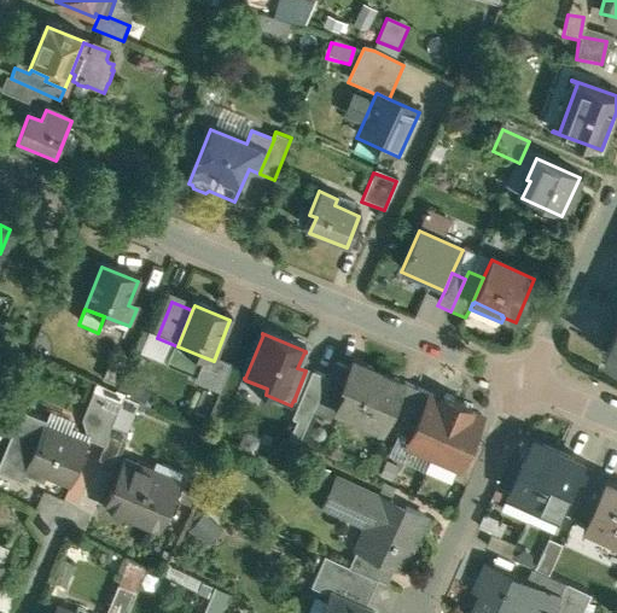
[(149,334),(140,355),(196,378),(204,357),(178,346),(157,338),(149,334)]
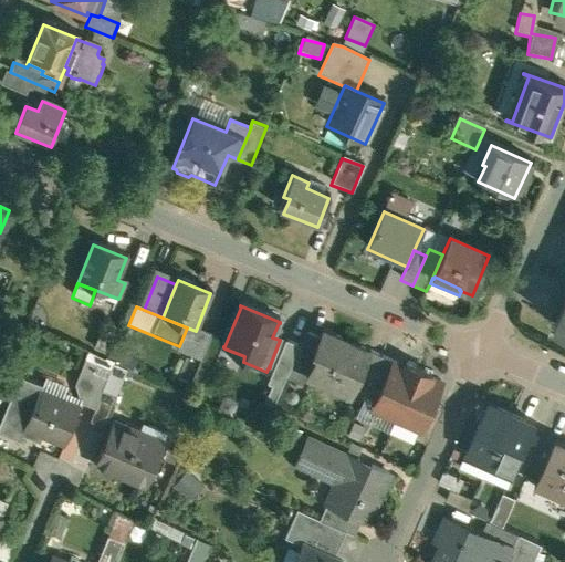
[(176,354),(200,363),(211,336),(196,331),(187,328),(179,346),(176,354)]
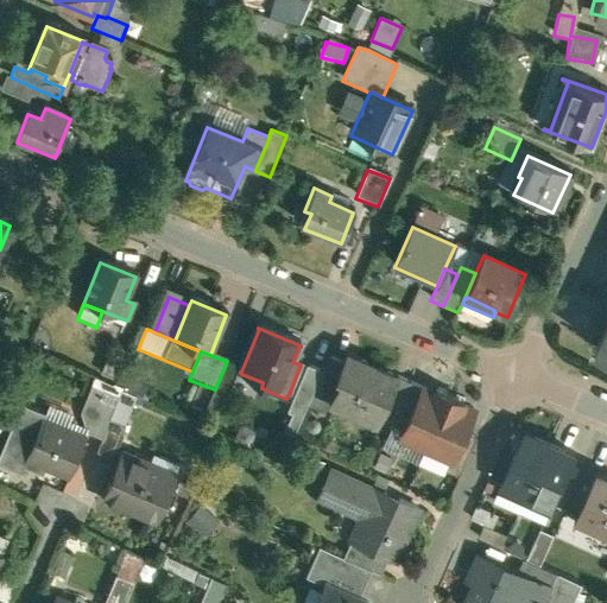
[(360,361),(347,356),(342,365),(328,400),(333,402),(375,421),(374,425),(375,425),(385,406),(397,379),(397,378),(394,378),(360,362),(360,361)]
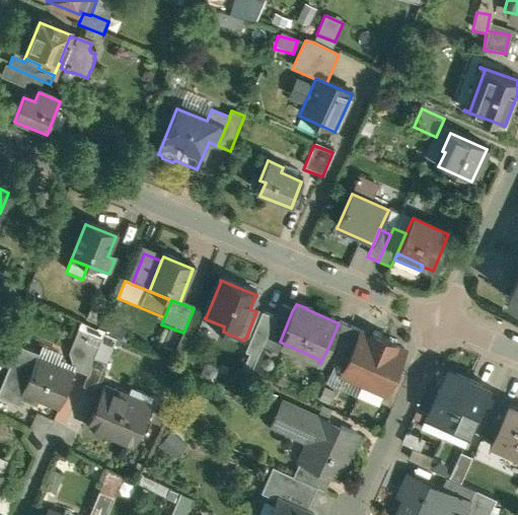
[(275,319),(263,348),(278,355),(284,344),(280,342),(292,311),(281,306),(275,319)]
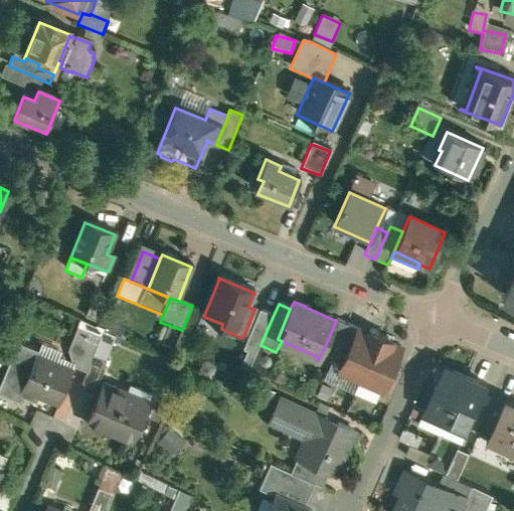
[(261,312),(254,326),(243,351),(255,356),(261,345),(273,317),(261,312)]
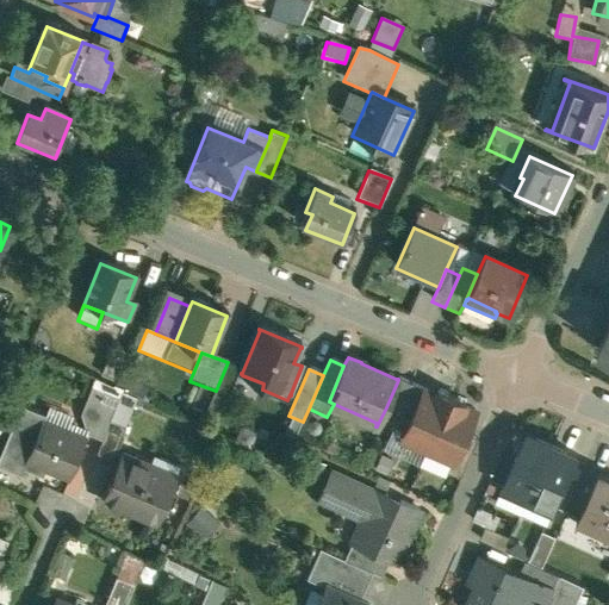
[(263,384),(242,375),(236,391),(258,400),(262,390),(263,384)]
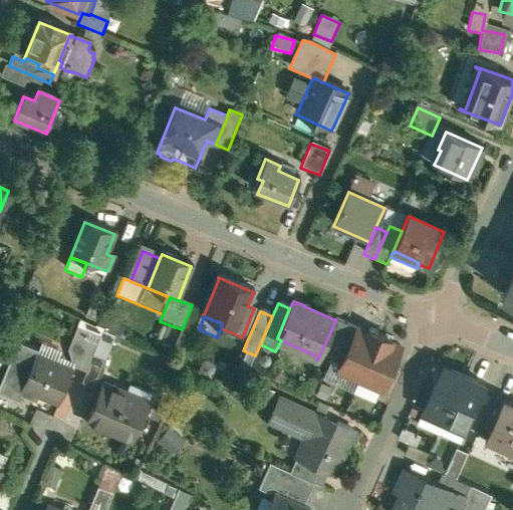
[(335,319),(335,320),(325,343),(335,348),(346,325),(335,319)]
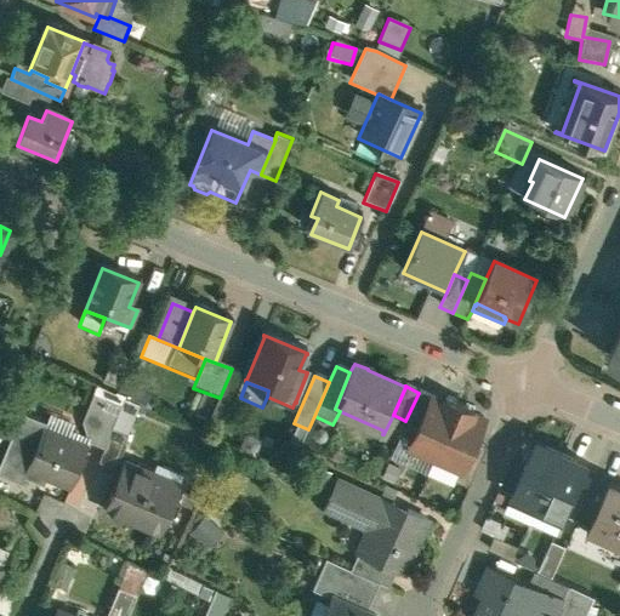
[(405,421),(398,437),(411,443),(431,399),(419,393),(405,421)]
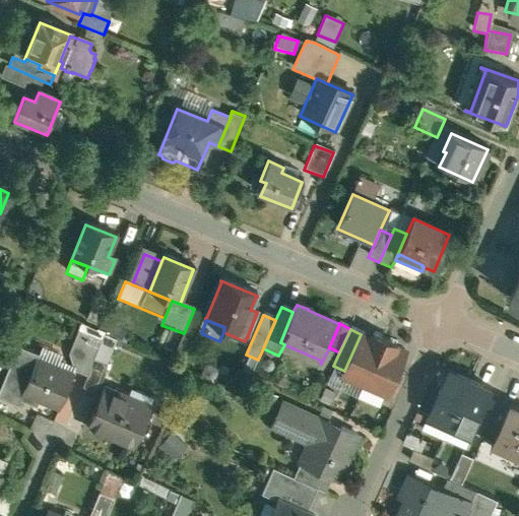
[(371,337),(362,333),(344,371),(342,377),(364,386),(384,340),(372,335),(371,337)]
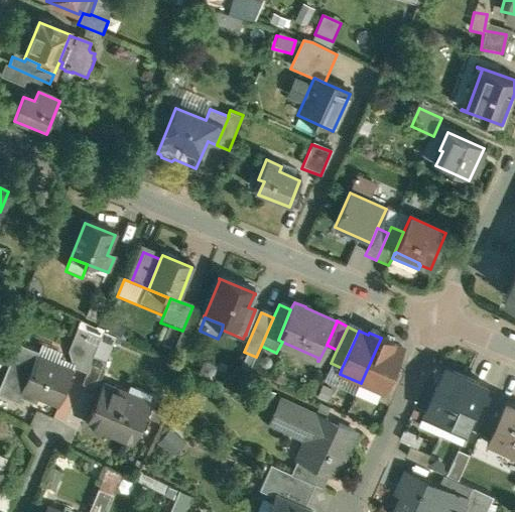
[(86,340),(76,335),(69,353),(74,369),(87,375),(101,339),(88,334),(86,340)]
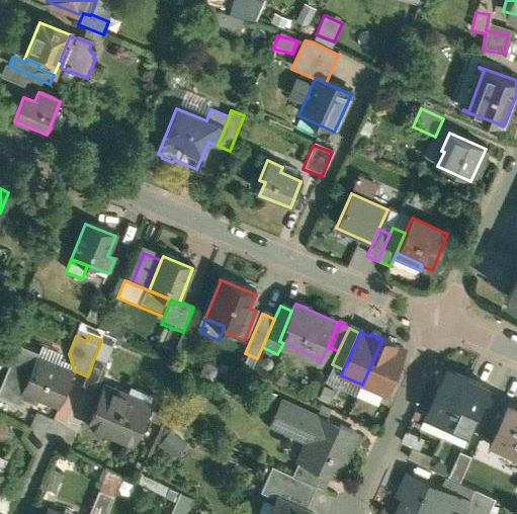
[(87,376),(82,389),(95,394),(116,341),(103,335),(101,340),(87,376)]
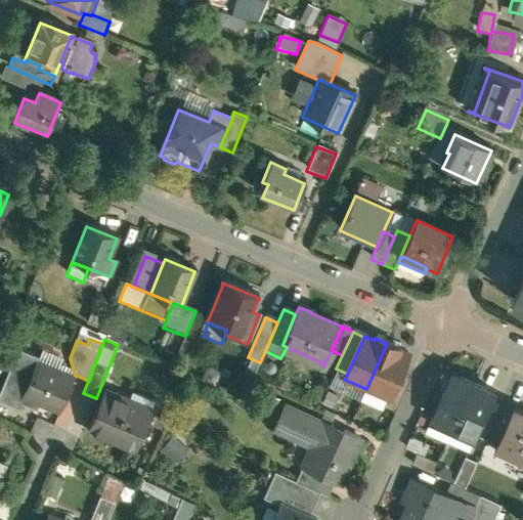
[(387,343),(366,389),(388,398),(389,399),(399,376),(408,355),(398,351),(399,349),(387,343)]
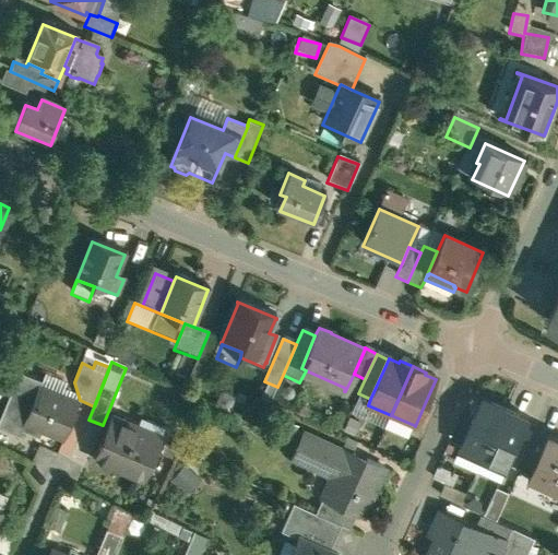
[(43,429),(25,422),(37,390),(40,385),(19,375),(0,420),(0,430),(18,439),(20,433),(38,440),(43,429)]
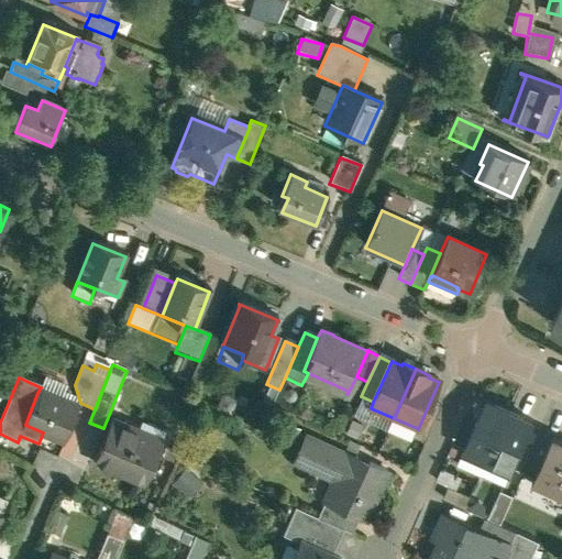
[(78,409),(37,393),(25,425),(43,433),(65,441),(78,409)]
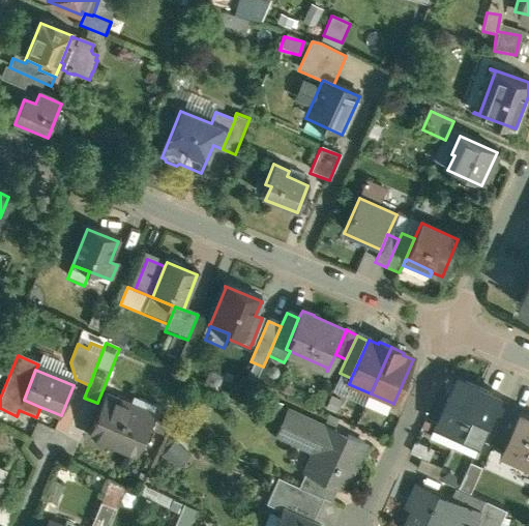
[(404,380),(393,404),(392,403),(388,413),(400,418),(415,384),(404,380)]
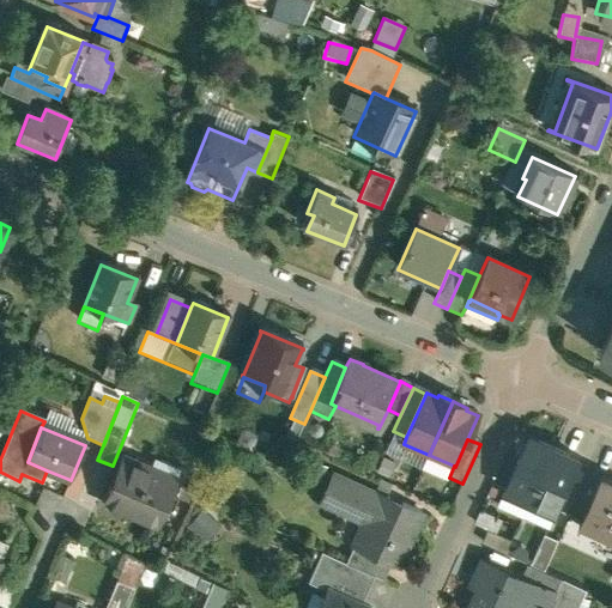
[(529,439),(507,491),(531,502),(555,450),(529,439)]
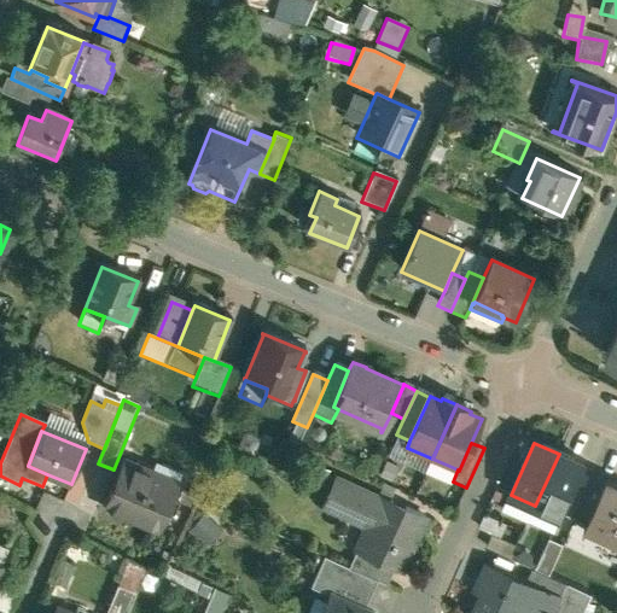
[(586,466),(559,454),(535,506),(562,518),(586,466)]
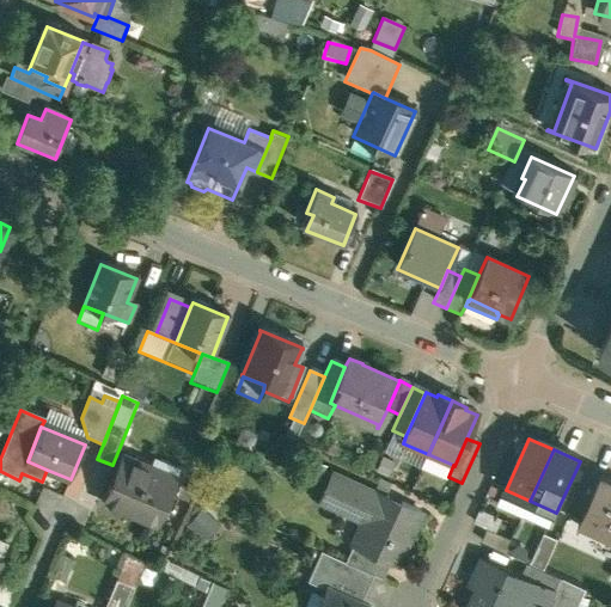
[(177,482),(121,459),(103,503),(158,526),(177,482)]
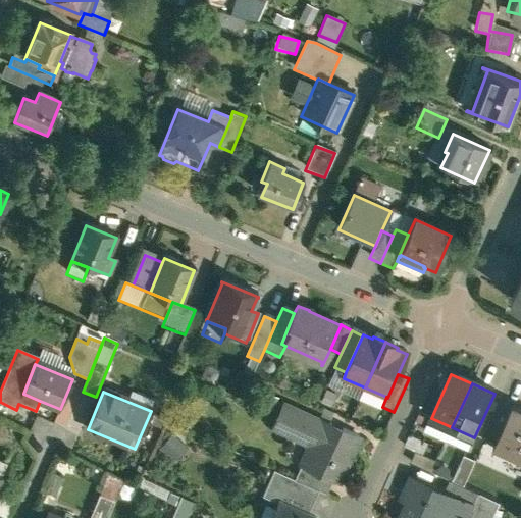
[(321,424),(283,408),(273,430),(311,447),(302,466),(309,469),(309,470),(333,481),(339,483),(359,439),(321,422),(321,424)]
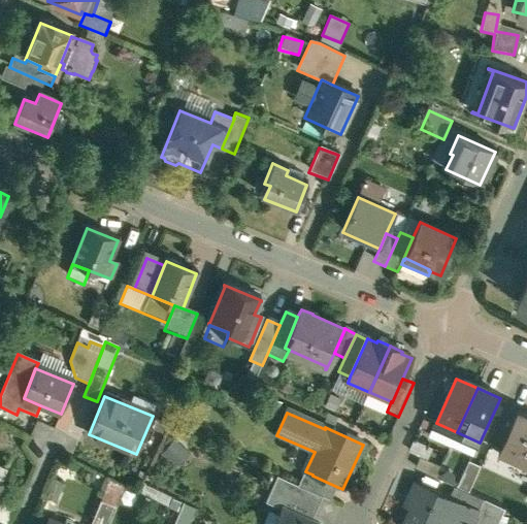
[(526,419),(518,415),(502,450),(526,460),(526,419)]
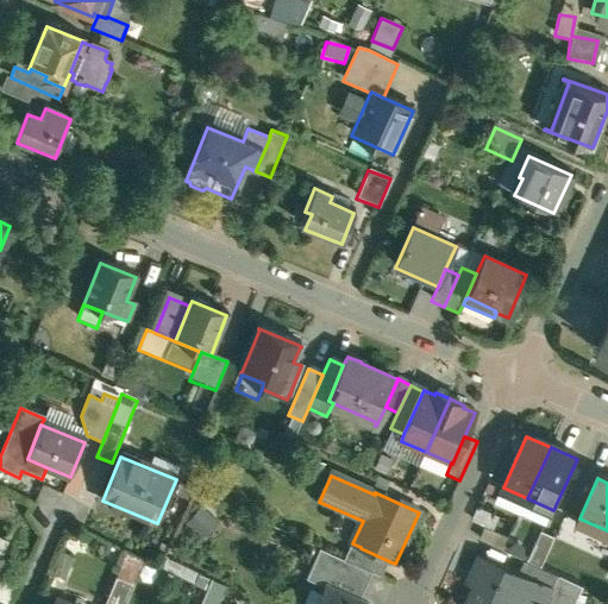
[(217,528),(199,511),(183,527),(201,543),(217,528)]
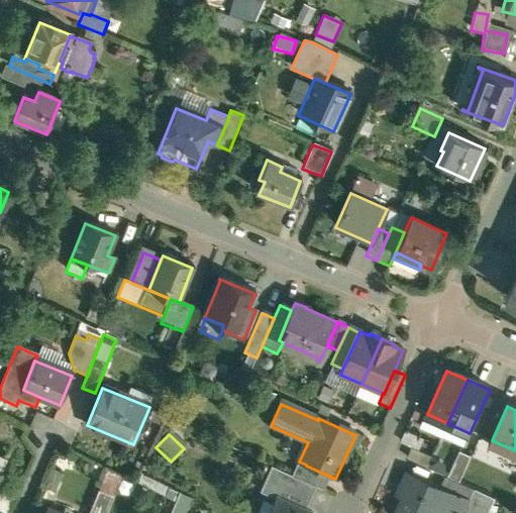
[(472,459),(459,454),(448,479),(459,484),(472,459)]
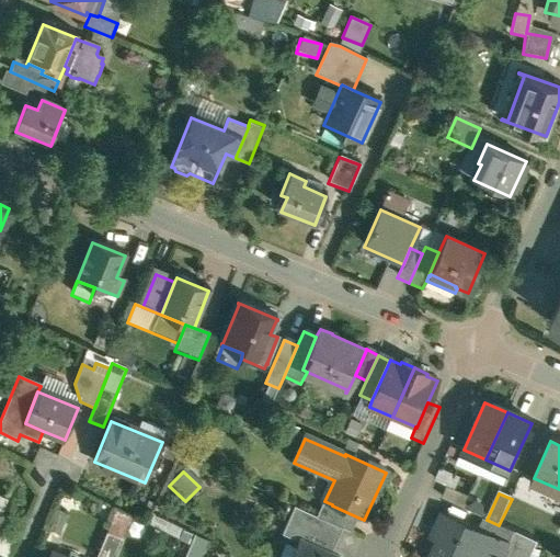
[(358,518),(332,506),(332,504),(324,501),(317,518),(342,530),(351,533),(358,518)]
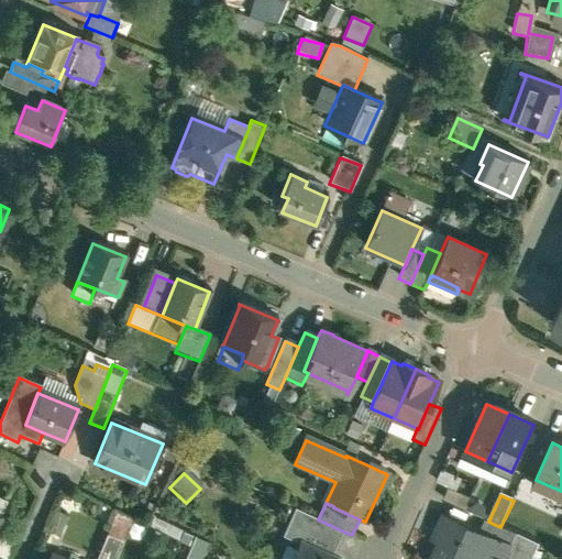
[(318,519),(295,510),(283,538),(300,546),(301,545),(331,558),(343,532),(318,519)]
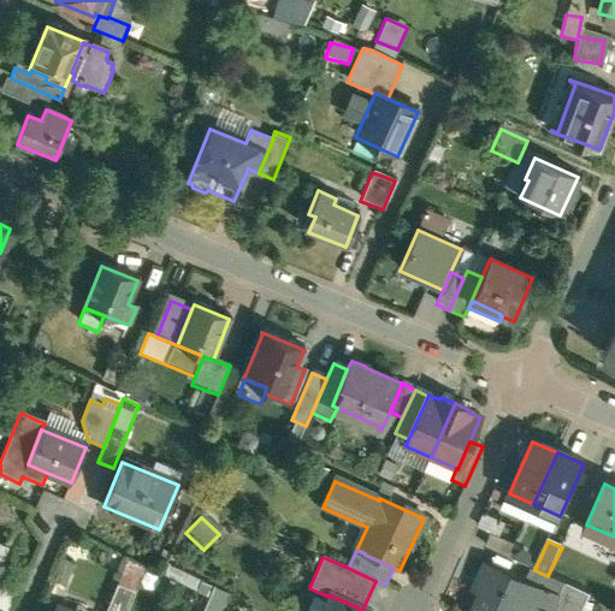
[(146,569),(130,562),(118,587),(134,593),(146,569)]
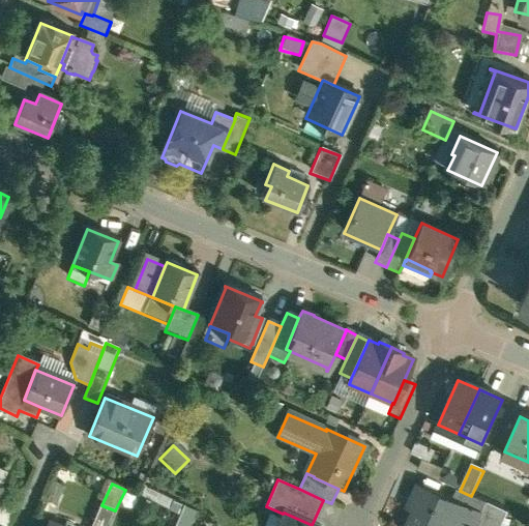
[(478,513),(418,487),(409,509),(414,512),(408,525),(445,525),(472,525),(477,514),(478,513)]
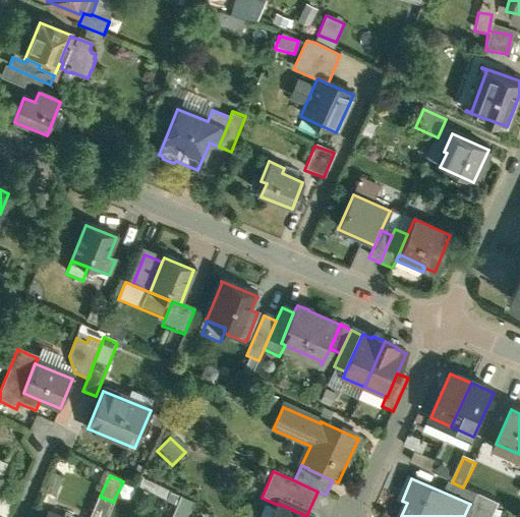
[(15,498),(4,493),(0,501),(0,516),(7,516),(15,498)]
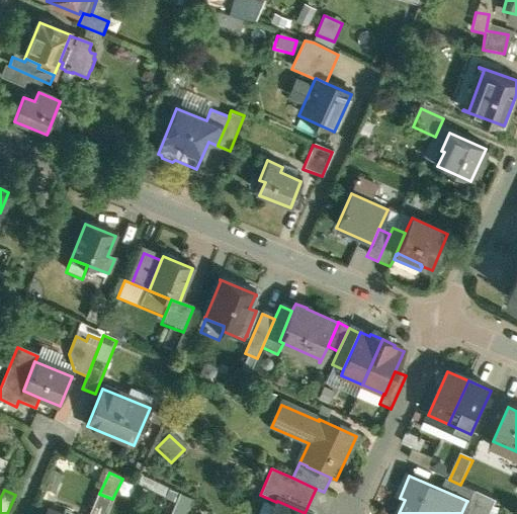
[(490,513),(496,501),(475,491),(469,503),(466,502),(461,513),(490,513)]
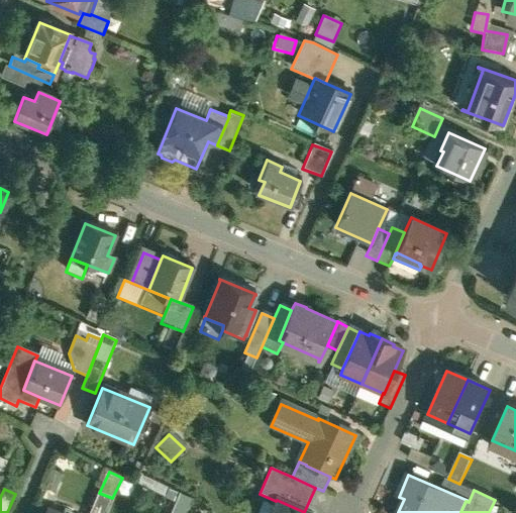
[(99,493),(90,512),(105,512),(112,498),(99,493)]
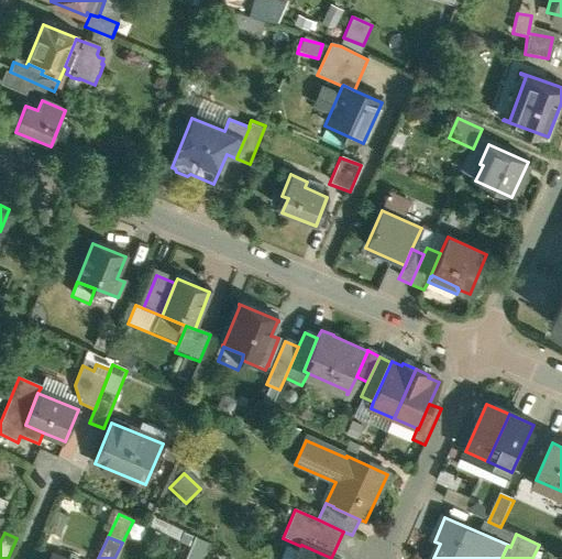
[(331,558),(301,545),(300,546),(295,558),(331,558)]
